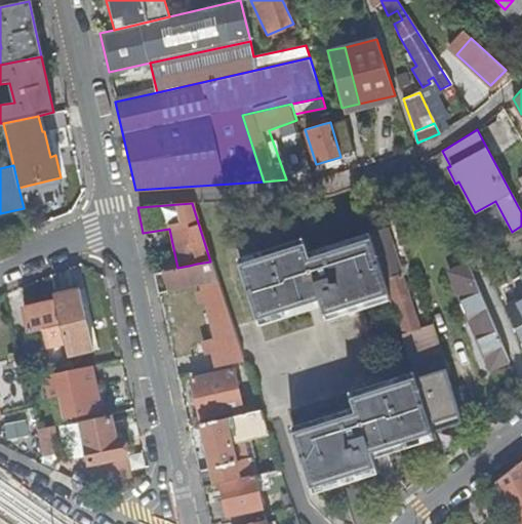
[(384,227),(367,232),(370,240),(388,293),(411,368),(433,357),(423,326),(418,327),(401,273),(399,273),(384,227)]
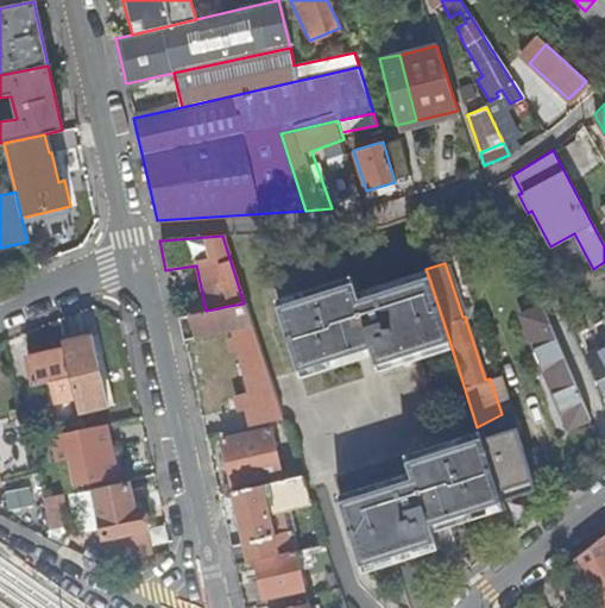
[(376,364),(449,340),(429,279),(357,301),(351,284),(278,308),(298,370),(371,348),(376,364)]
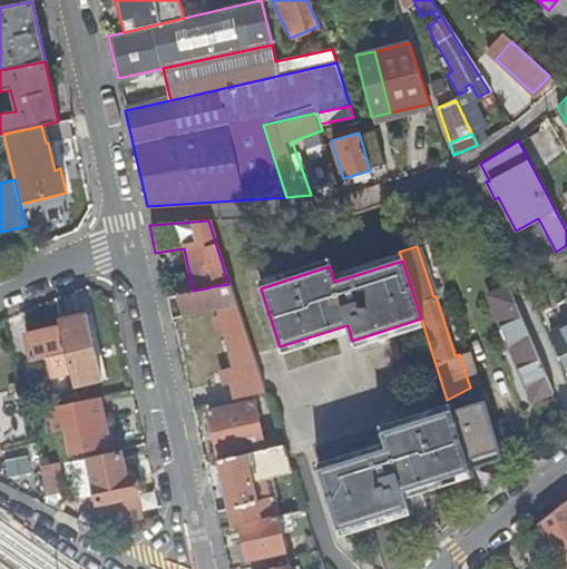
[(212,376),(217,402),(235,399),(245,396),(264,392),(234,303),(228,284),(214,286),(215,294),(206,296),(205,288),(193,291),(166,297),(170,321),(220,308),(222,316),(214,317),(217,330),(224,329),(235,372),(212,376)]
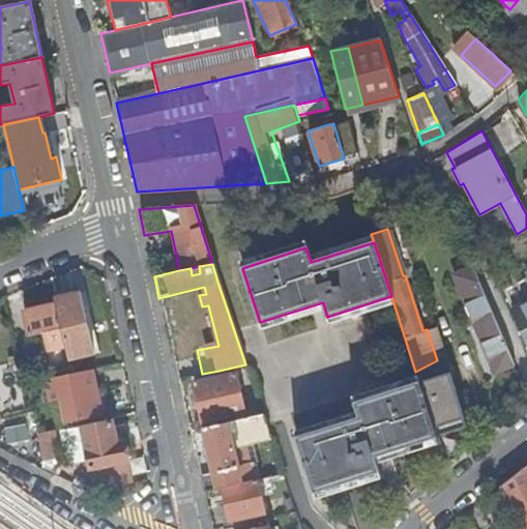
[(494,372),(511,364),(479,287),(471,265),(452,273),(494,372)]
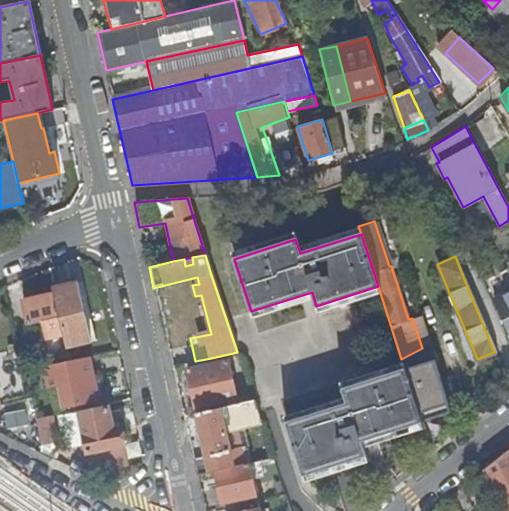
[(193,264),(192,257),(184,259),(185,266),(193,264)]
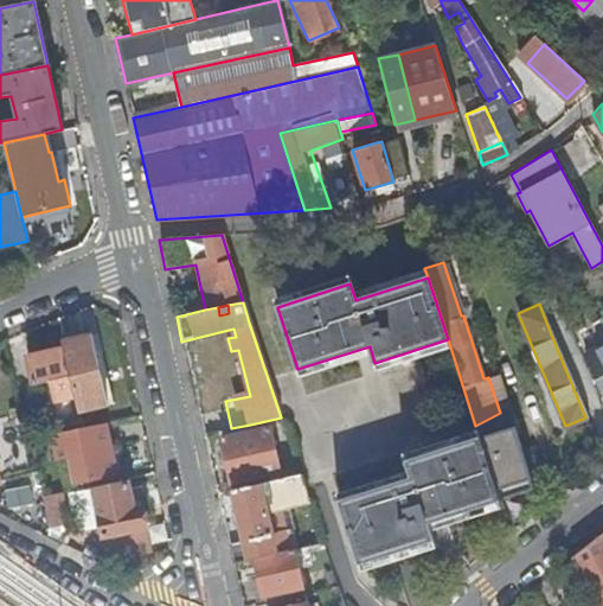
[(572,338),(581,353),(602,342),(602,333),(598,324),(572,338)]
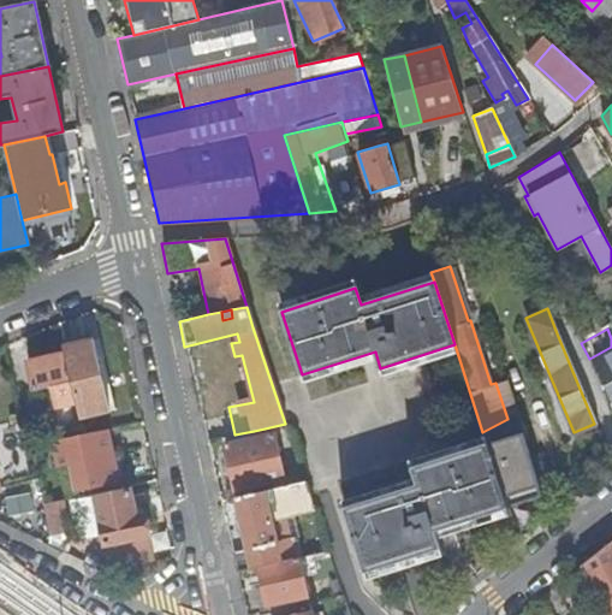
[(91,339),(63,348),(64,353),(75,402),(78,418),(108,411),(91,339)]
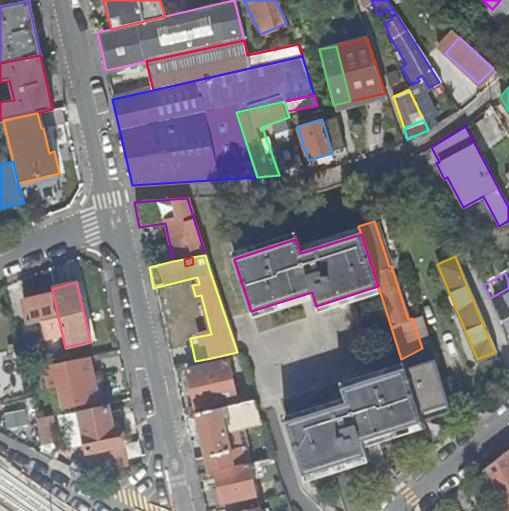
[(508,288),(490,298),(508,333),(508,288)]
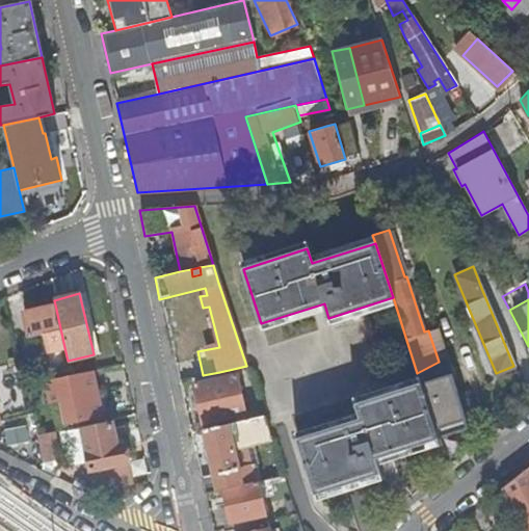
[(43,368),(67,363),(63,347),(64,347),(55,304),(22,313),(28,338),(44,334),(48,349),(38,351),(43,368)]
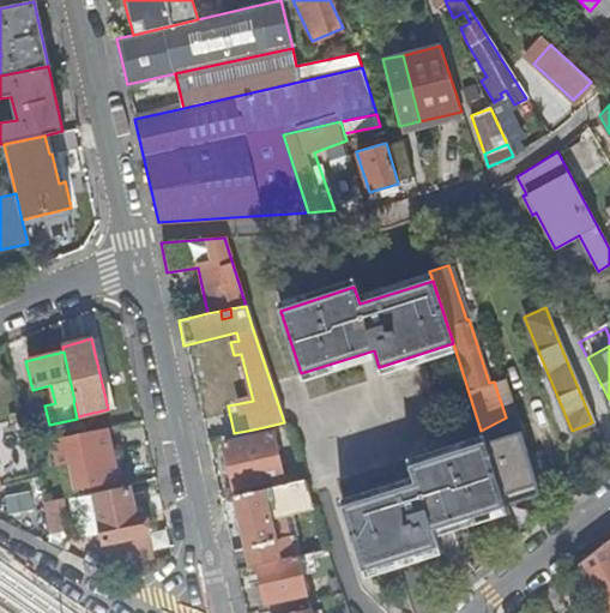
[(485,444),(519,433),(512,414),(506,418),(481,431),(484,443),(485,444)]
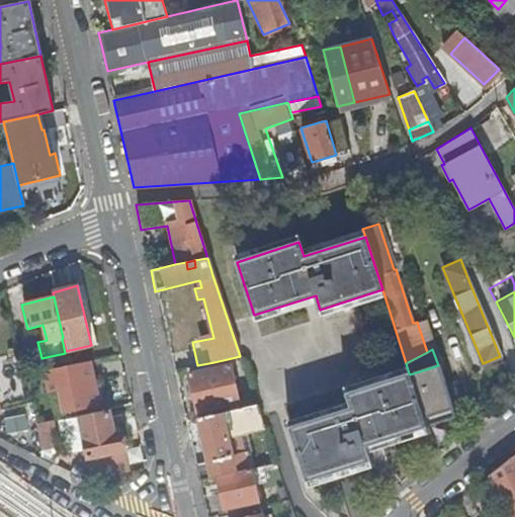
[(224,365),(223,360),(213,362),(215,367),(187,372),(197,414),(238,405),(229,364),(224,365)]
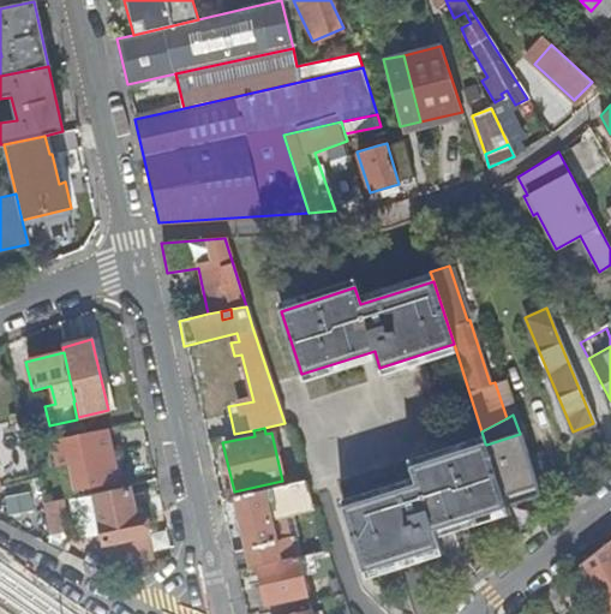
[(83,434),(83,433),(81,434),(79,434),(84,455),(72,458),(78,488),(117,481),(105,429),(83,434)]
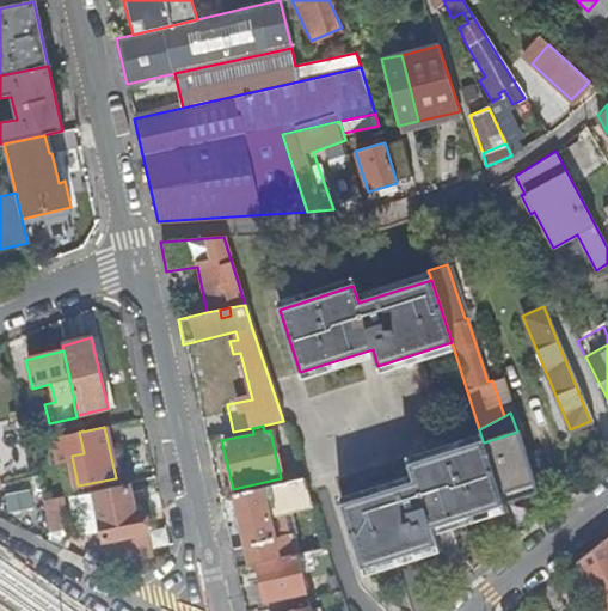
[(430,529),(504,505),(491,465),(484,443),(483,441),(409,465),(415,483),(343,507),(363,569),(436,545),(430,529)]
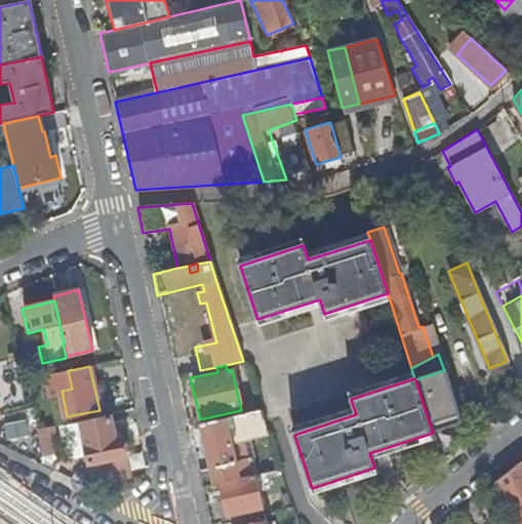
[(450,390),(422,399),(433,433),(453,427),(459,445),(467,439),(450,390)]
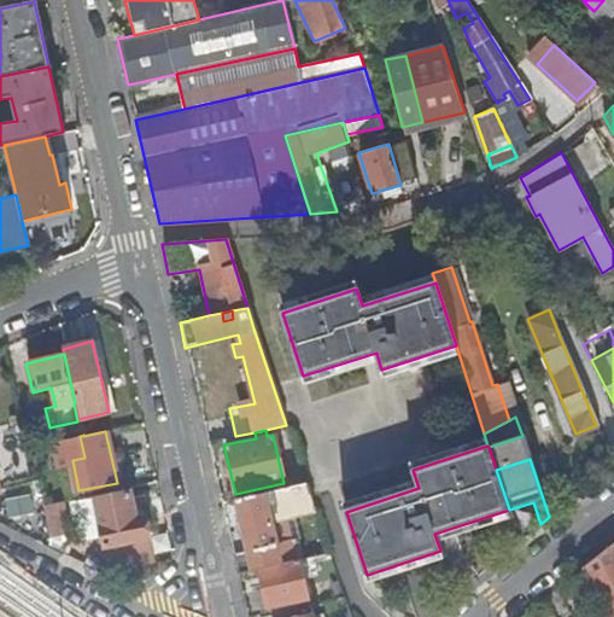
[(249,552),(233,554),(237,574),(257,569),(299,559),(298,539),(279,543),(270,516),(314,507),(305,483),(237,499),(249,552)]
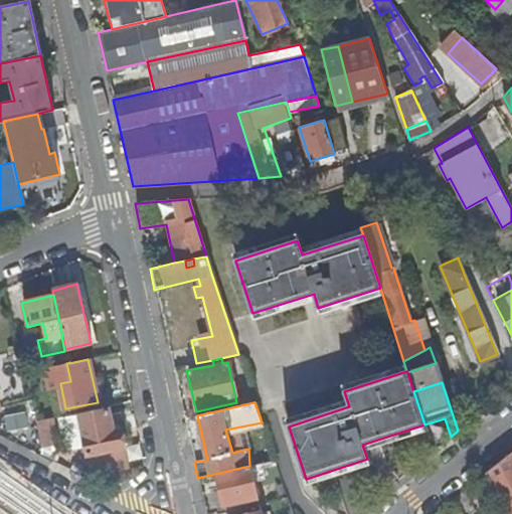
[(77,414),(84,447),(86,456),(123,448),(119,430),(113,431),(108,408),(77,414)]
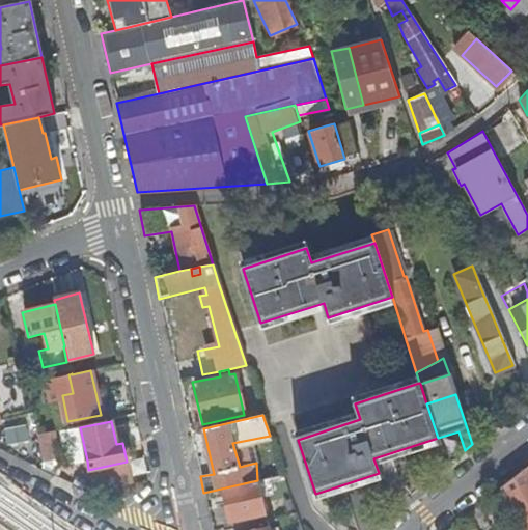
[(1,426),(3,442),(27,439),(25,423),(1,426)]
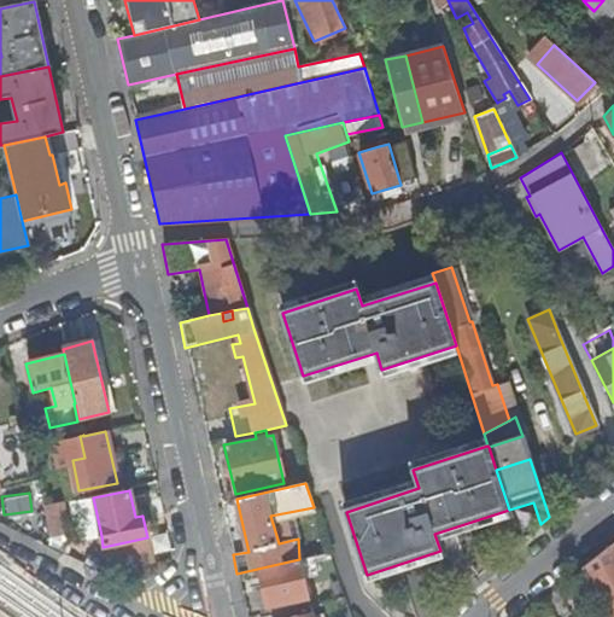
[(92,495),(70,500),(79,541),(101,536),(93,498),(92,495)]
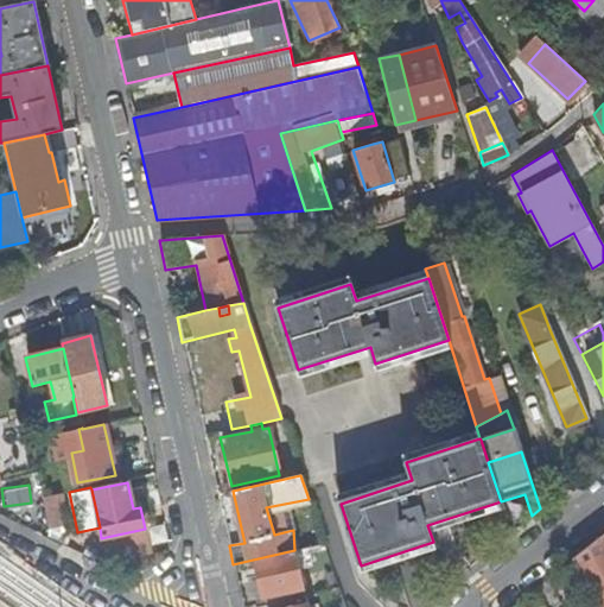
[(68,526),(61,494),(40,498),(49,531),(62,537),(68,526)]
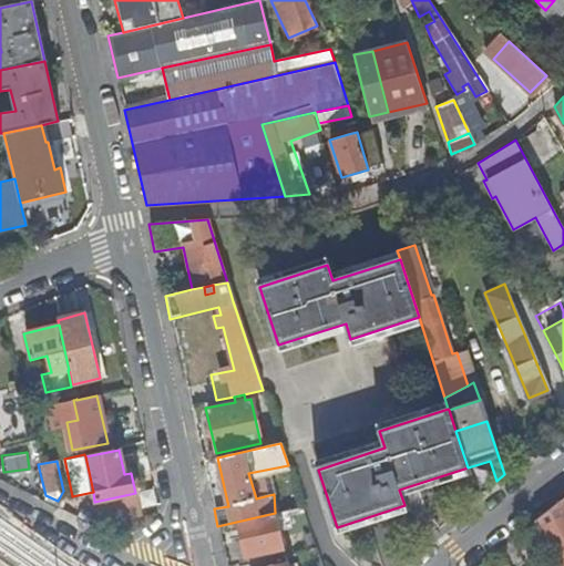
[(135,493),(94,502),(98,517),(140,510),(135,493)]
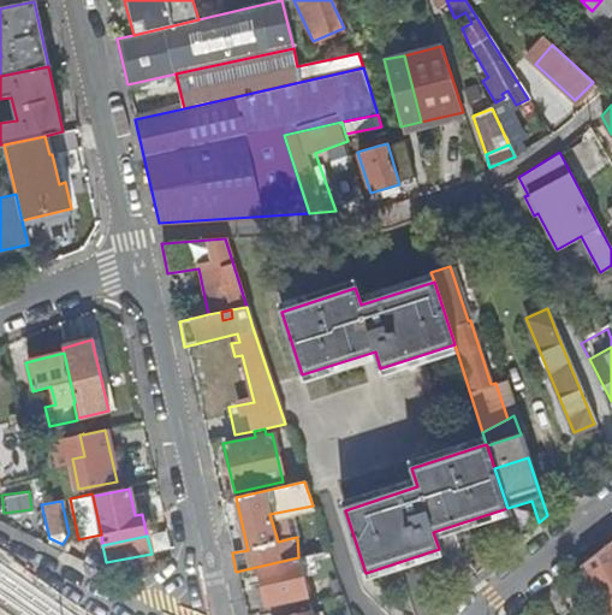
[(607,614),(611,614),(611,549),(608,543),(582,563),(607,614)]
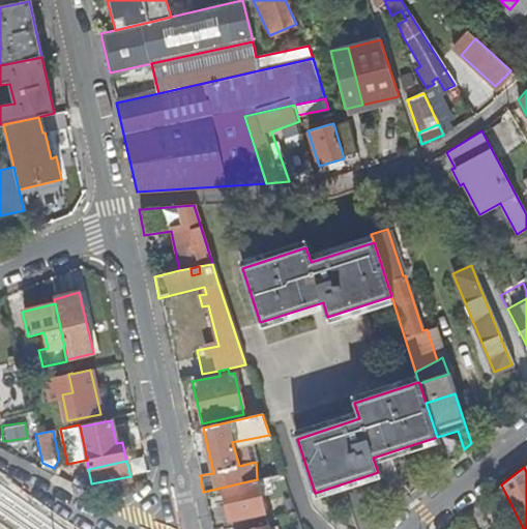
[(265,513),(261,493),(269,491),(266,477),(257,479),(221,488),(229,521),(265,513)]
